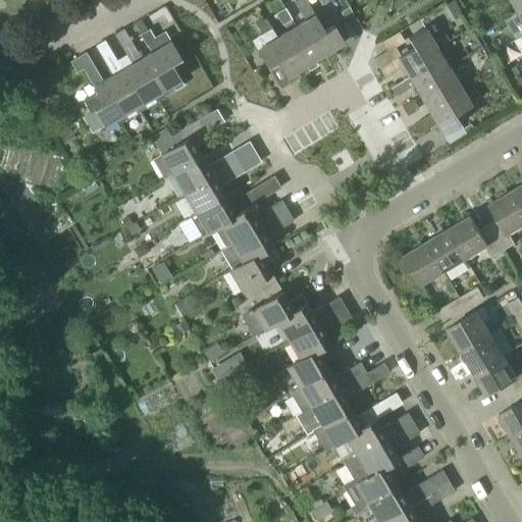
[(299,14),(305,22),(296,28),(306,45),(315,39),(325,56),(324,56),(327,60),(336,55),(333,51),(345,44),(333,25),(324,32),(315,16),(305,0),(298,0),(296,2),(294,3),(295,4),(300,13),(299,14)]
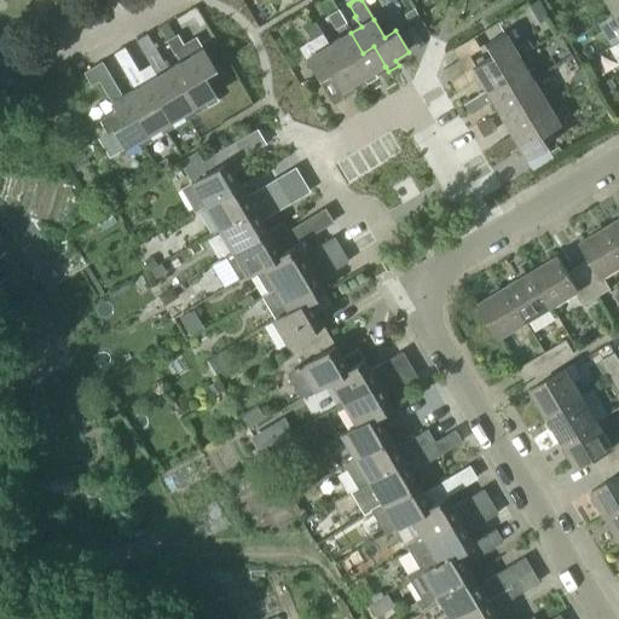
[(618,0),(594,0),(597,5),(602,1),(611,16),(606,18),(606,19),(612,17),(618,12),(618,0)]
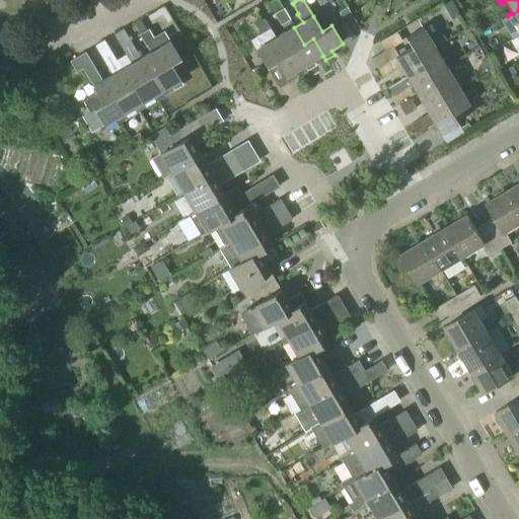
[(342,19),(350,14),(346,8),(338,12),(342,19)]
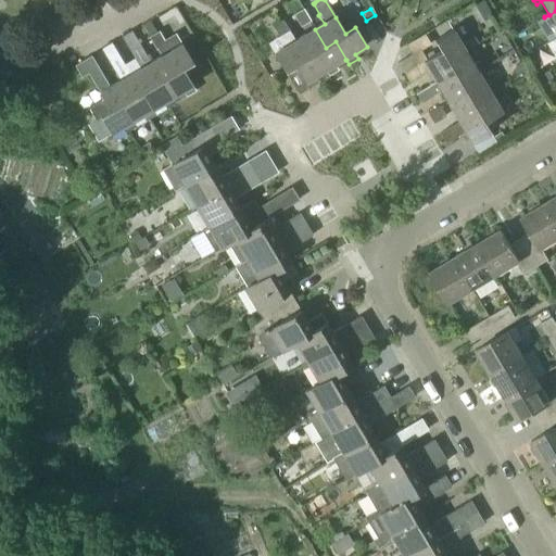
[(304,10),(302,10),(293,15),(301,27),(311,22),(304,10)]
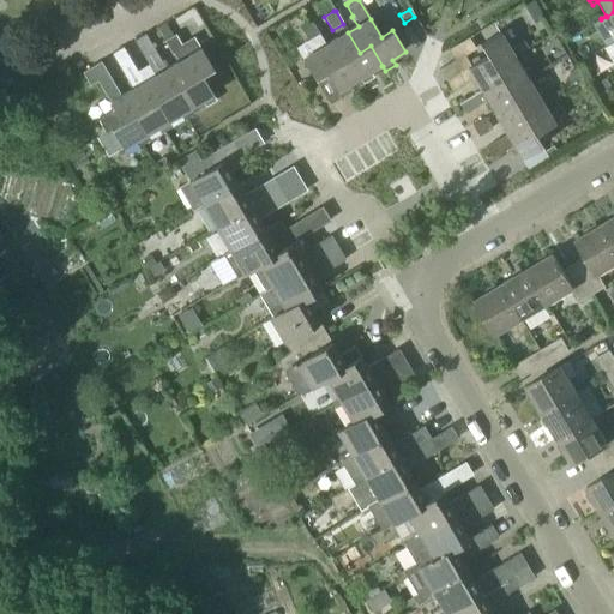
[(613,12),(607,17),(601,19),(606,26),(611,23),(613,29),(613,40),(613,41),(613,12)]
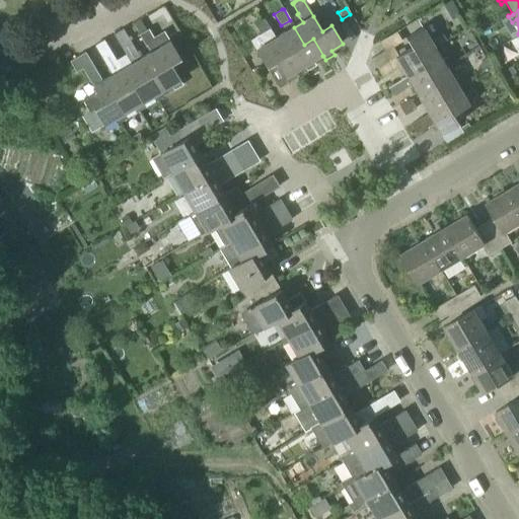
[(262,36),(272,31),(265,19),(254,25),(262,36)]
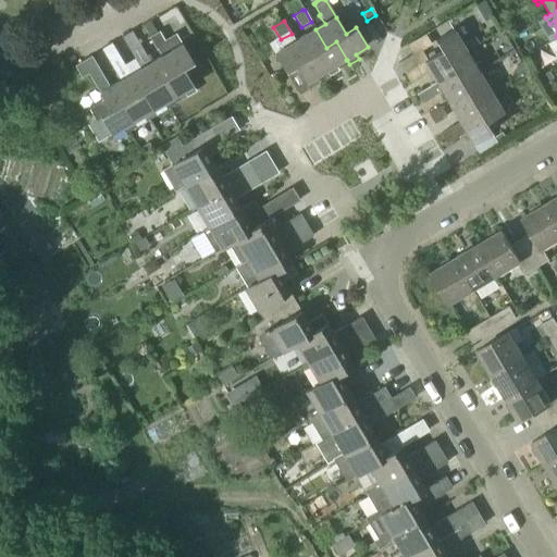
[(336,41),(326,48),(316,29),(296,42),(306,60),(316,54),(326,72),(329,76),(338,71),(336,66),(346,60),(347,60),(336,41)]
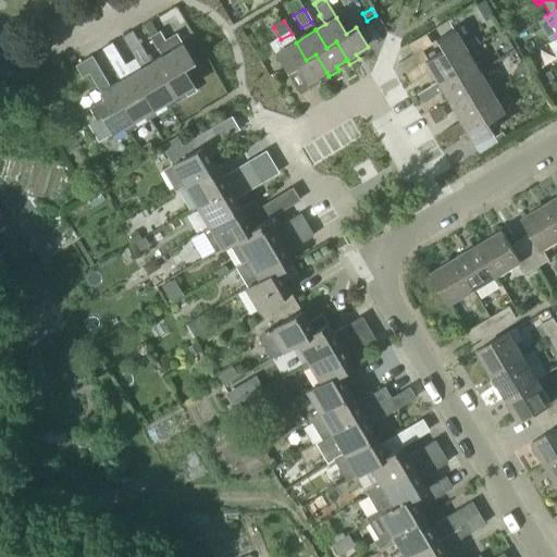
[(173,76),(162,58),(150,64),(131,32),(121,37),(140,71),(143,70),(152,87),(144,93),(155,111),(163,106),(166,110),(176,103),(173,99),(174,99),(164,81),(173,76)]
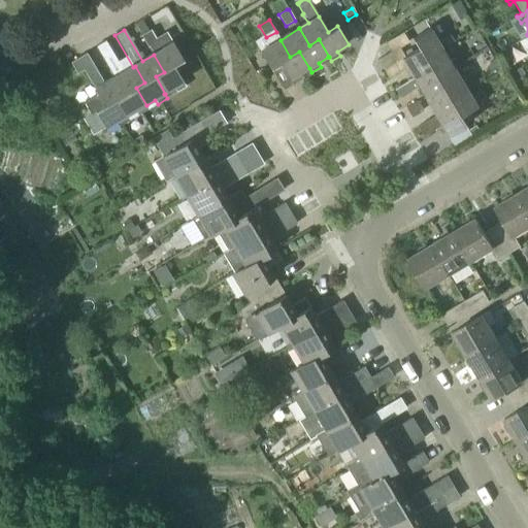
[(149,47),(158,41),(151,30),(140,35),(149,47)]
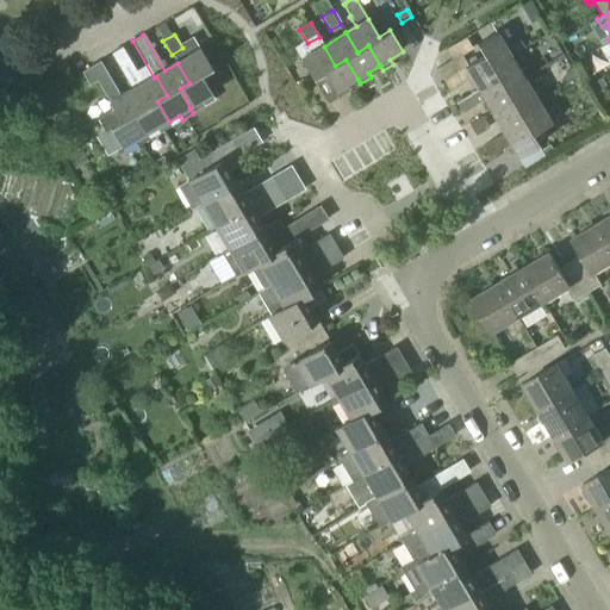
[(461,55),(436,70),(449,92),(462,83),(470,80),(477,91),(478,93),(497,81),(490,68),(511,56),(517,54),(524,48),(520,39),(512,45),(506,48),(498,35),(477,47),(484,60),(468,68),(461,55)]
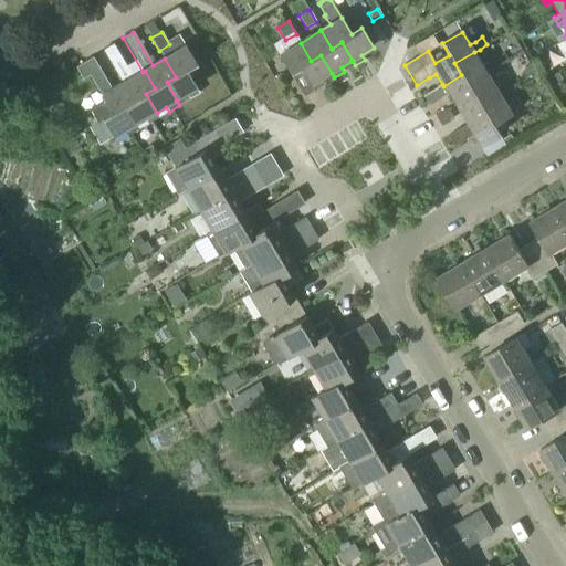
[(113,43),(102,49),(109,62),(117,75),(128,69),(121,56),(113,43)]
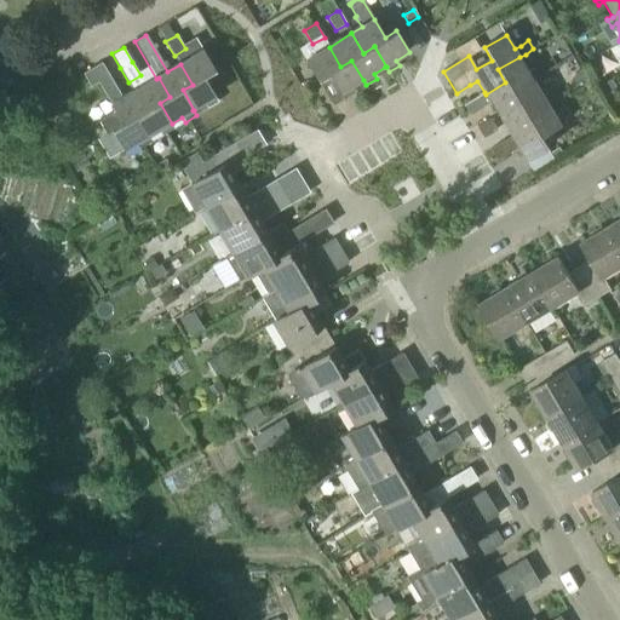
[(351,87),(363,80),(351,61),(340,67),(329,47),(305,61),(317,82),(328,75),(340,95),(343,98),(355,92),(351,87)]
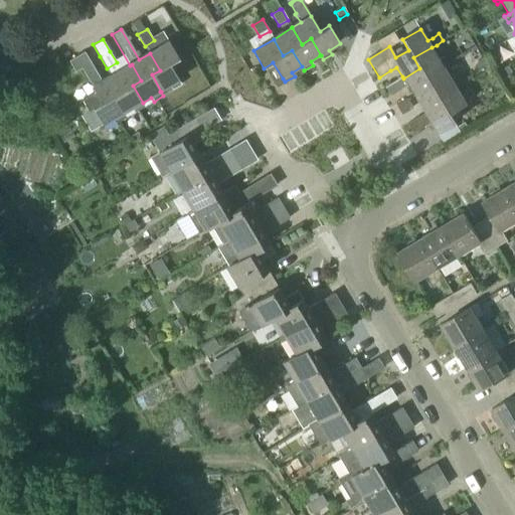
[(152,74),(161,92),(170,87),(172,91),(181,84),(179,80),(170,64),(179,59),(169,42),(150,53),(160,70),(152,74)]
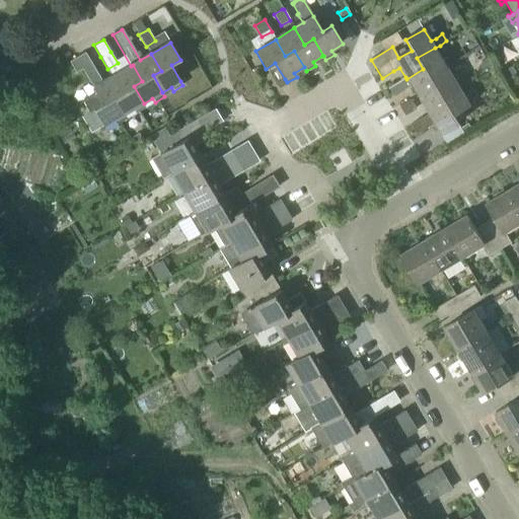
[(428,77),(446,67),(450,64),(447,58),(442,60),(435,48),(417,58),(423,69),(406,79),(405,77),(387,87),(393,97),(411,87),(417,97),(434,87),(428,77)]
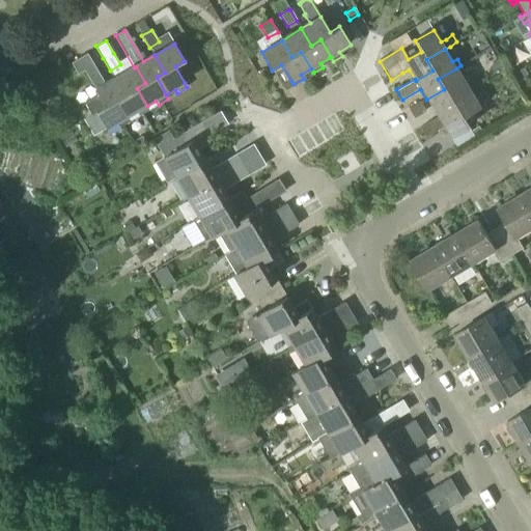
[(127,95),(116,78),(105,84),(87,54),(71,63),(78,74),(85,70),(101,96),(87,105),(93,115),(98,112),(107,129),(117,123),(119,128),(130,121),(127,117),(128,117),(117,100),(127,95)]
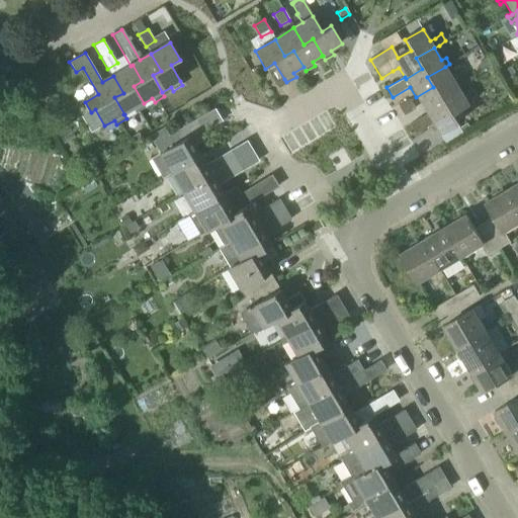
[(480,61),(479,66),(481,70),(488,65),(484,59),(480,61)]
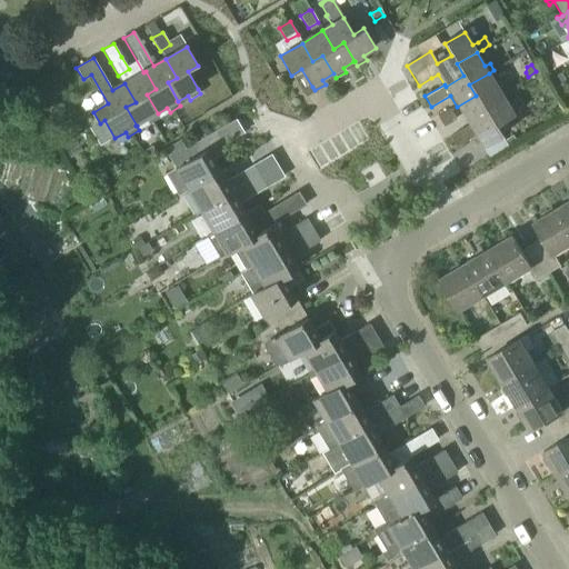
[(147,95),(156,89),(146,71),(143,72),(125,83),(136,102),(126,107),(137,126),(146,120),(149,125),(159,118),(157,113),(158,113),(147,95)]
